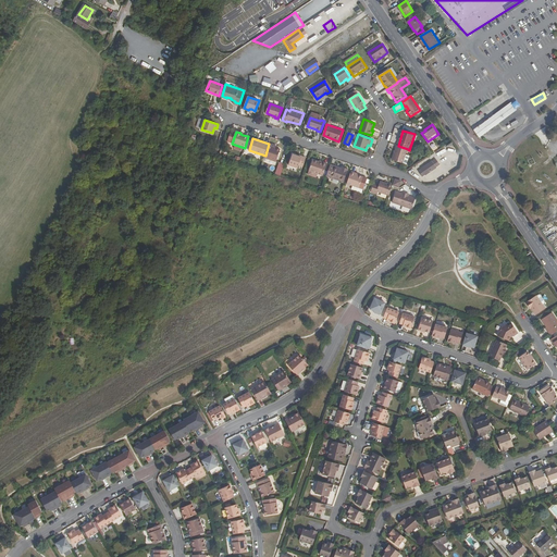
[(265,156),(264,157),(276,161),(281,149),(276,148),(274,147),(275,146),(269,144),(265,156)]
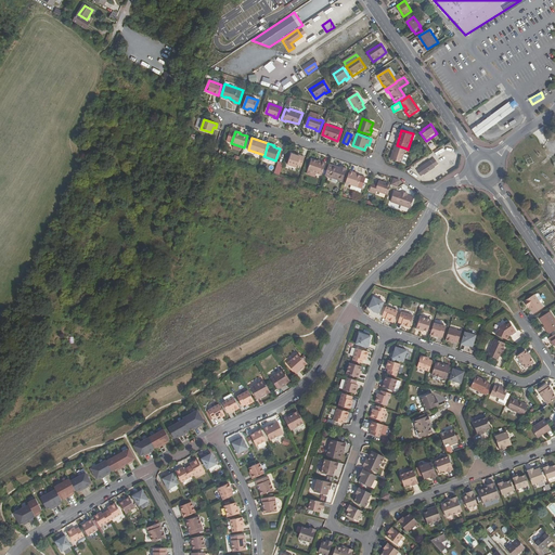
[(407,149),(397,145),(391,159),(402,163),(407,149)]
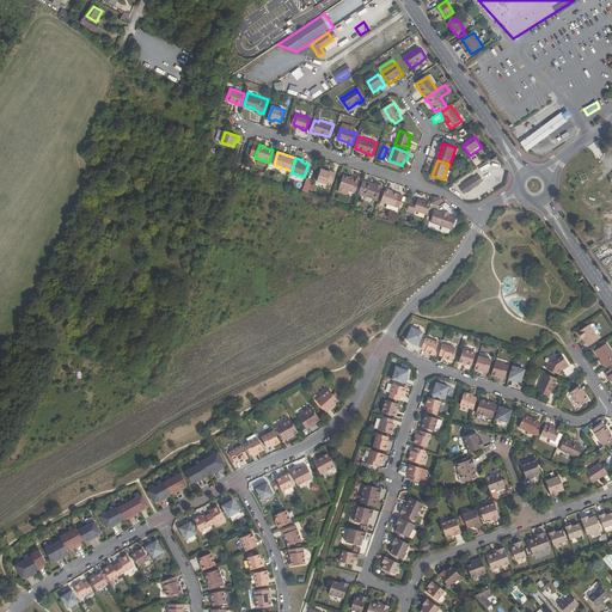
[(332,173),(328,171),(322,170),(318,182),(328,185),(329,182),(334,183),(337,173),(332,172),(332,173)]
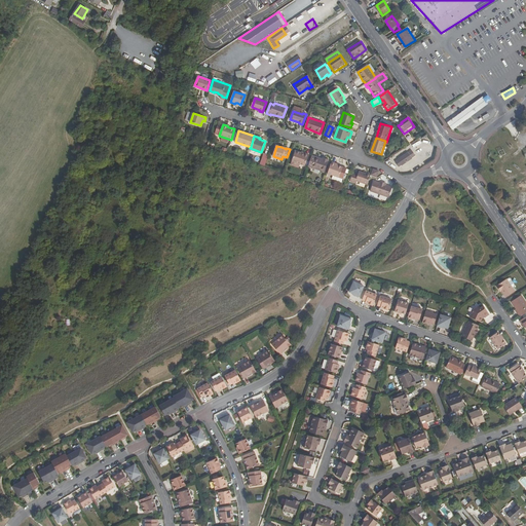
[(292,160),(300,163),(305,165),(309,154),(304,152),(304,153),(300,152),(296,151),(292,160)]
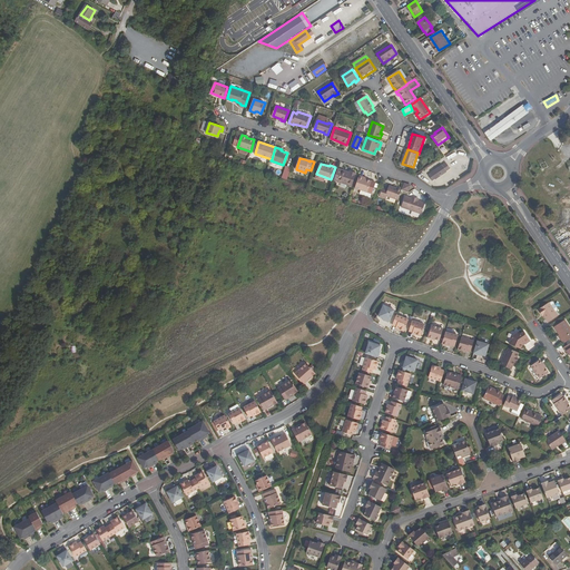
[(436,179),(448,173),(443,165),(432,173),(432,174),(429,175),(432,182),(435,179),(436,179)]
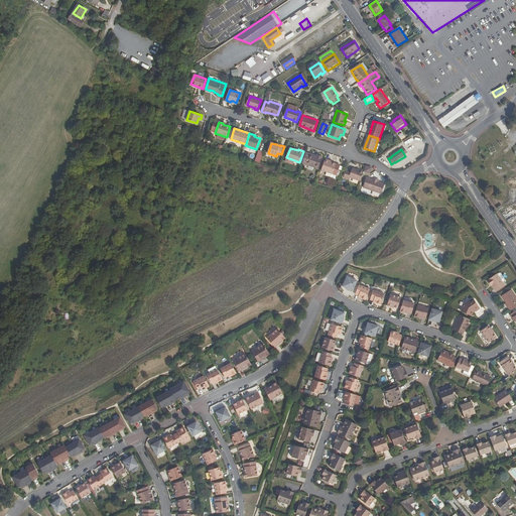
[(258,150),(254,161),(259,163),(263,152),(258,150)]
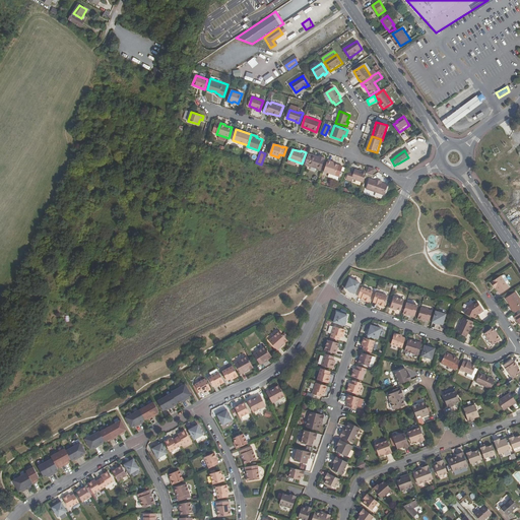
[(309,153),(306,165),(321,170),(325,157),(321,156),(321,157),(319,157),(309,153)]
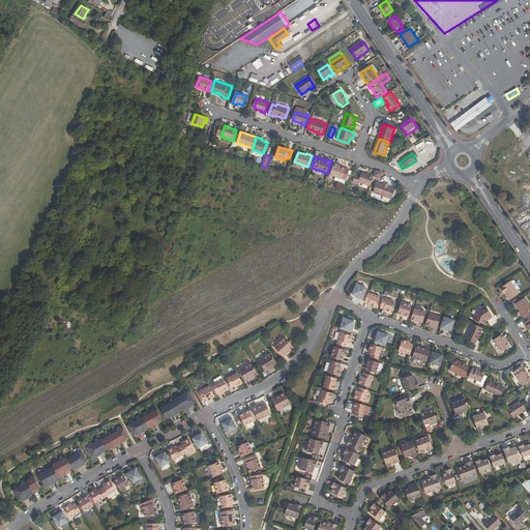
[(334,163),(330,174),(335,176),(342,178),(343,178),(346,168),(339,166),(339,165),(334,163)]
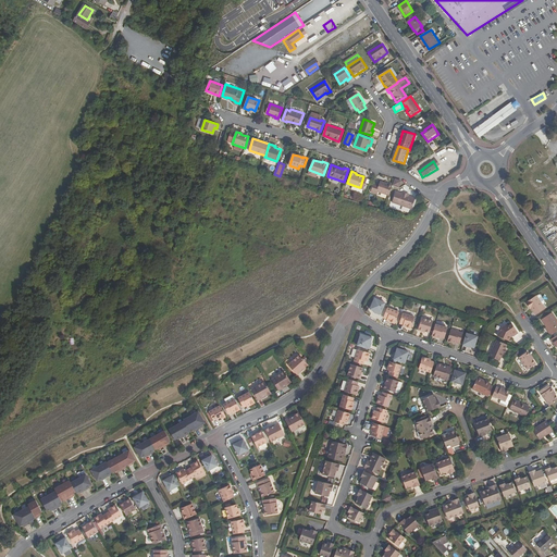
[(399,188),(401,182),(395,178),(393,185),(399,188)]
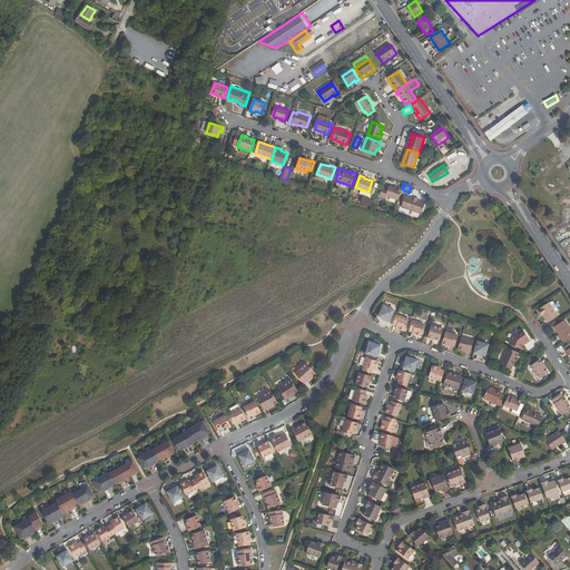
[(386,195),(399,199),(402,189),(390,185),(389,189),(383,187),(380,196),(385,198),(386,195)]
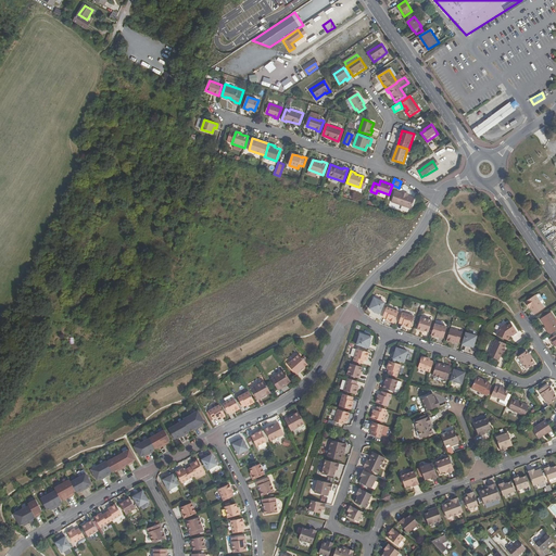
[(415,199),(408,197),(401,193),(395,192),(392,203),(411,210),(415,199)]
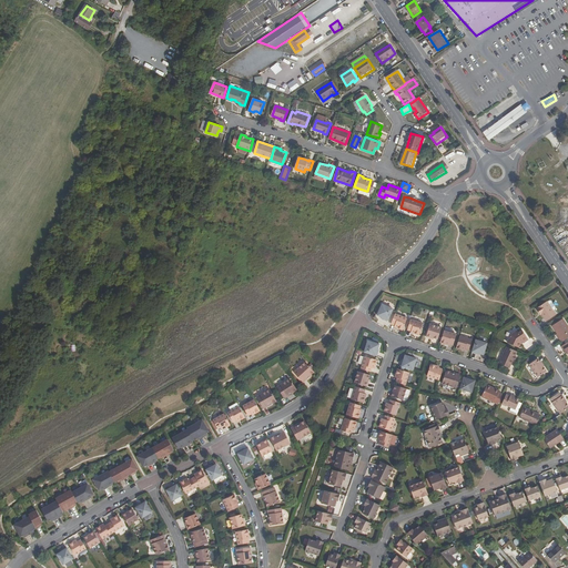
[(541,313),(543,315),(547,322),(557,315),(548,302),(537,308),(540,314),(541,313)]
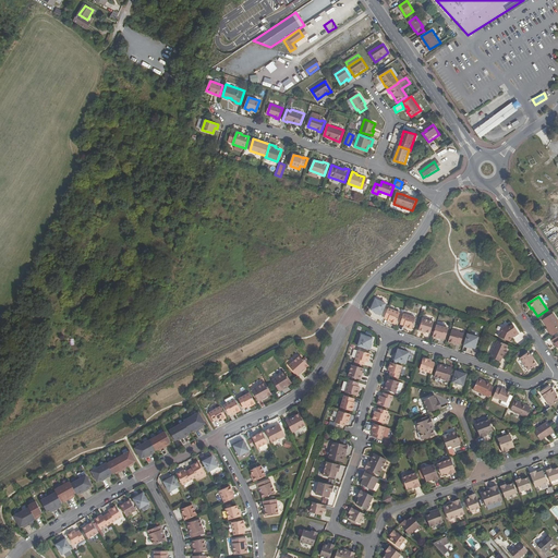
[(379,313),(378,314),(383,316),(387,303),(376,300),(373,311),(376,312),(379,313)]
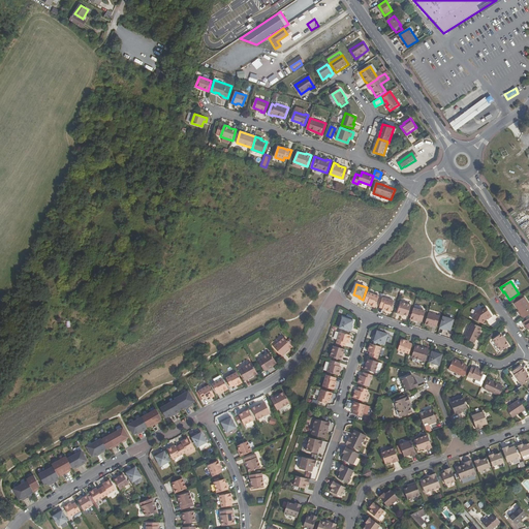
[(380,297),(370,292),(367,301),(370,303),(369,305),(376,307),(380,297)]
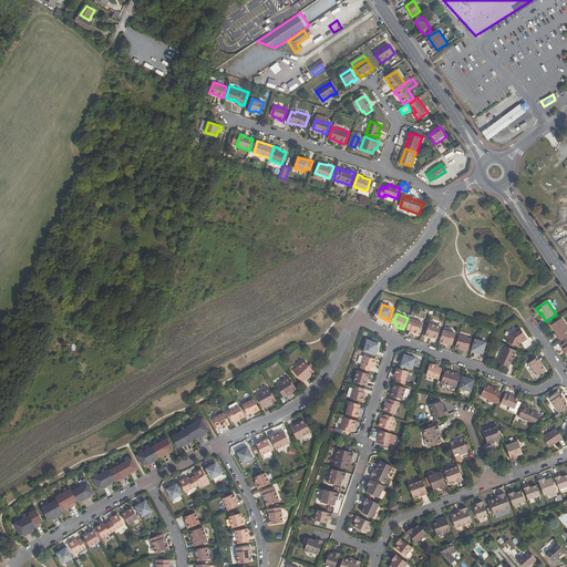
[(562,341),(566,337),(566,323),(563,318),(553,325),(559,334),(558,336),(562,341)]
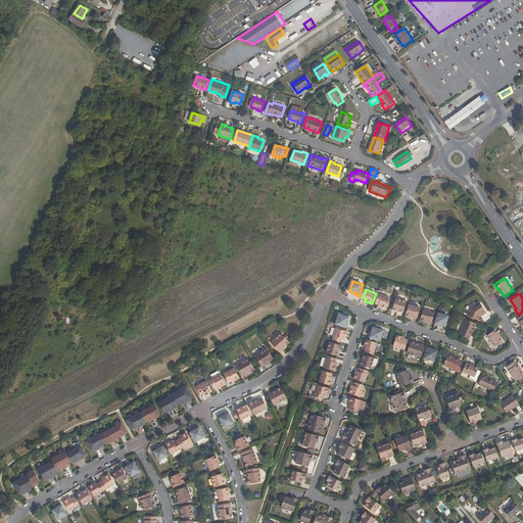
[(390,298),(379,294),(377,303),(380,304),(380,306),(387,308),(390,298)]
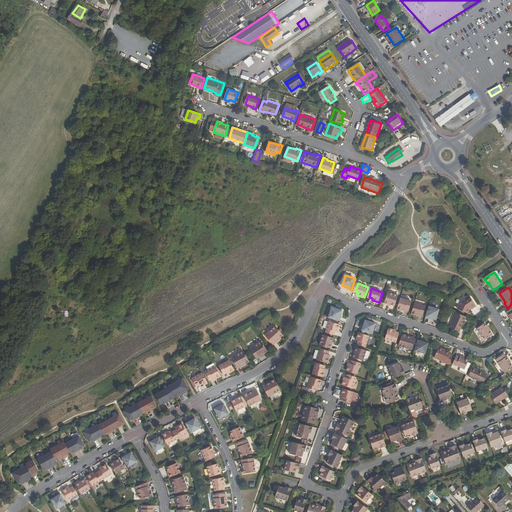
[(392,305),(395,294),(389,292),(385,304),(389,305),(389,304),(392,305)]
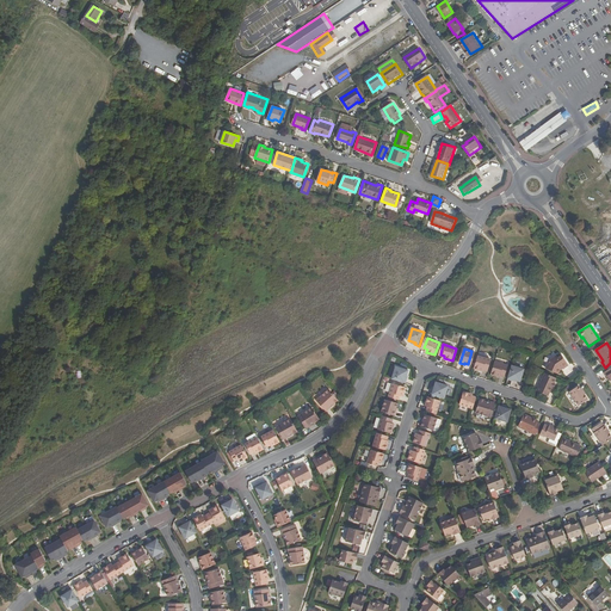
[(550,359),(547,369),(559,375),(561,370),(569,365),(560,352),(550,359)]
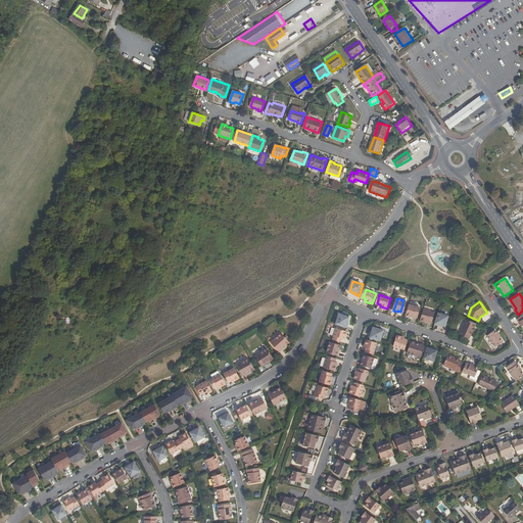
[(421,307),(410,304),(407,316),(415,318),(415,316),(419,317),(421,307)]
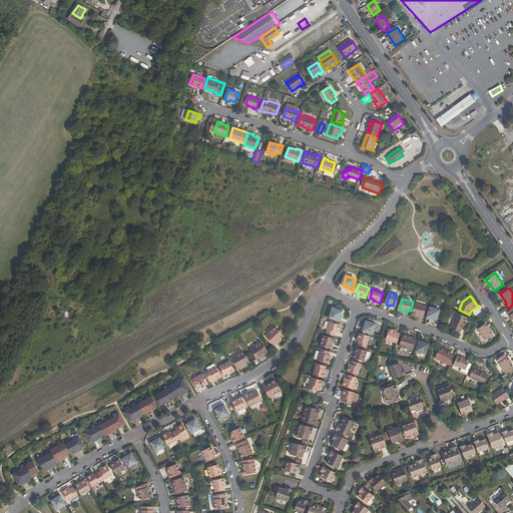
[(428,307),(416,304),(413,315),(421,317),(422,315),(425,316),(428,307)]
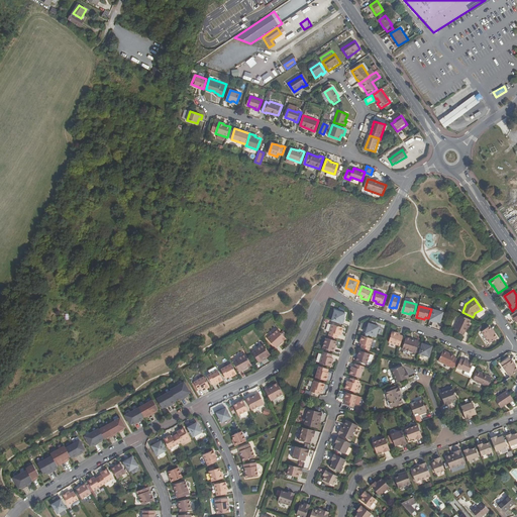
[(444,312),(434,309),(430,321),(434,322),(434,321),(437,322),(441,323),(444,312)]
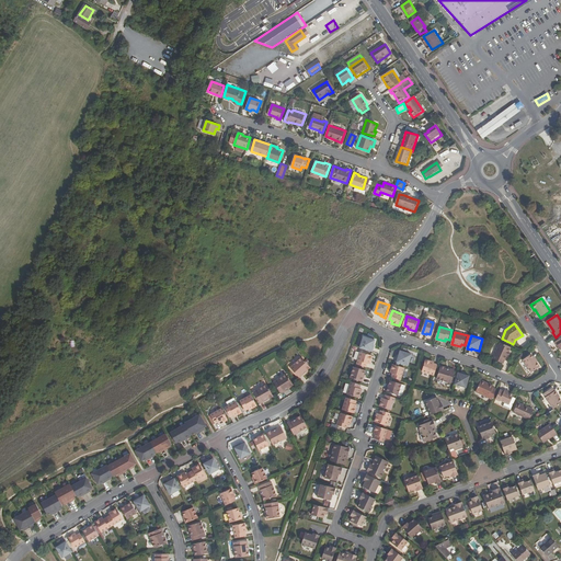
[(364,336),(361,347),(374,352),(375,347),(374,347),(376,340),(364,336)]
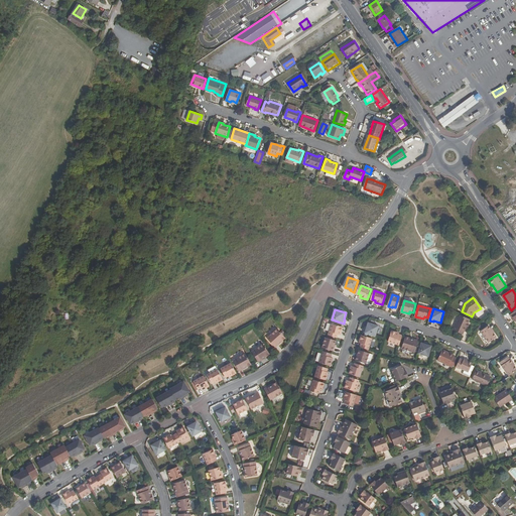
[(470,318),(461,314),(454,330),(463,335),(466,328),(468,324),(470,318)]
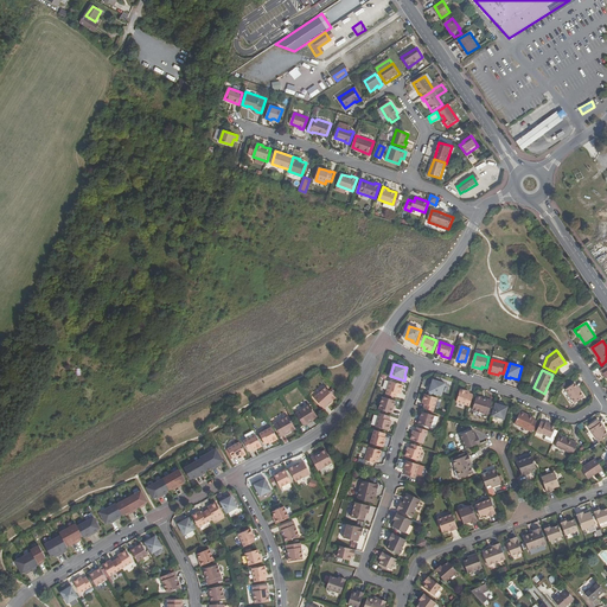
[(429,391),(442,395),(446,383),(434,379),(433,384),(432,387),(430,387),(429,391)]
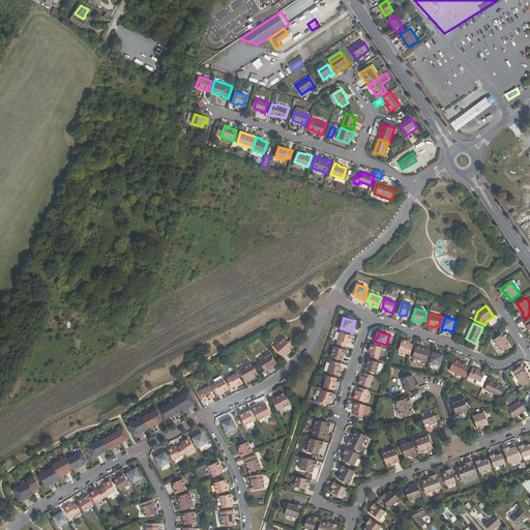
[(341,332),(337,344),(346,347),(347,343),(350,344),(352,335),(341,332)]
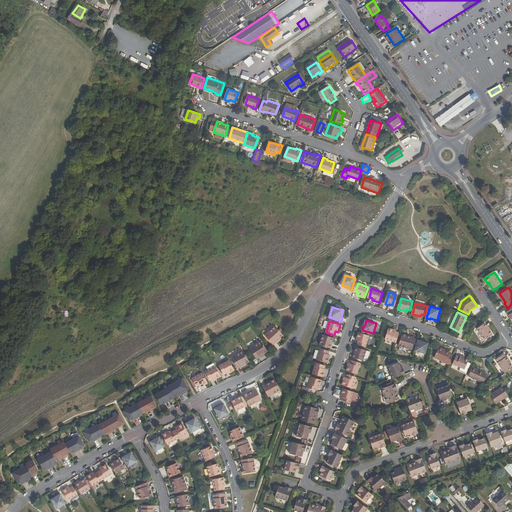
[(492,334),(485,323),(477,328),(485,339),(492,334)]
